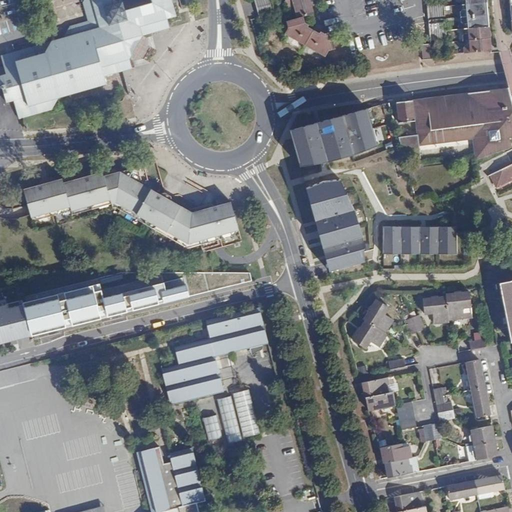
[(86,0),(85,4),(89,21),(71,26),(64,38),(51,41),(2,56),(6,69),(7,74),(0,76),(0,77),(1,81),(8,104),(15,102),(17,107),(20,120),(52,111),(59,99),(107,85),(105,77),(132,70),(129,59),(132,56),(131,52),(130,49),(132,45),(135,42),(137,41),(140,40),(142,36),(169,29),(167,20),(177,17),(172,1),(171,0),(86,0)]
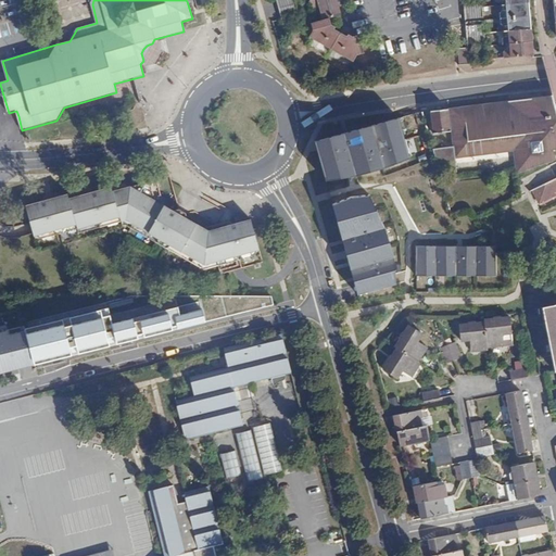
[(292,0),(277,0),(276,0),(282,15),(297,10),(292,0)]
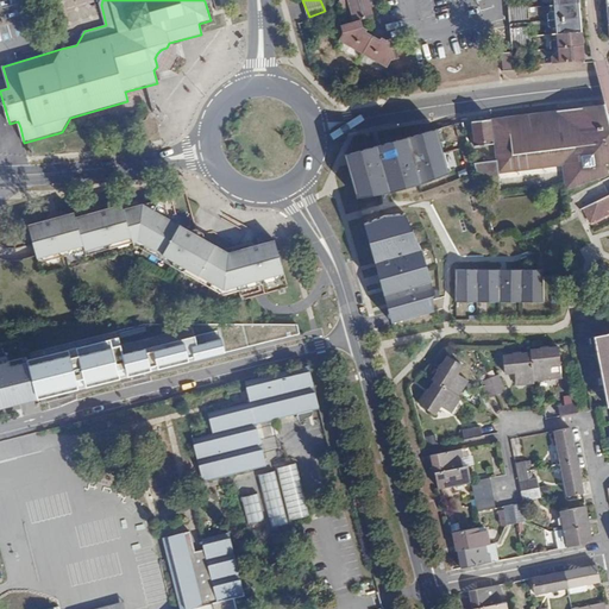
[(581,4),(552,5),(552,11),(550,13),(550,19),(582,17),(581,4)]
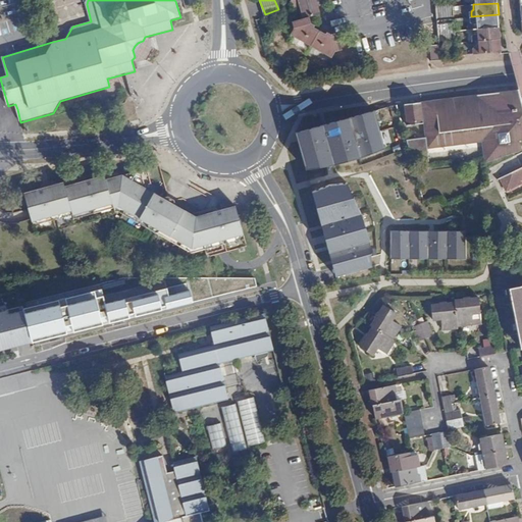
[(454,6),(436,7),(436,16),(454,15),(454,6)]
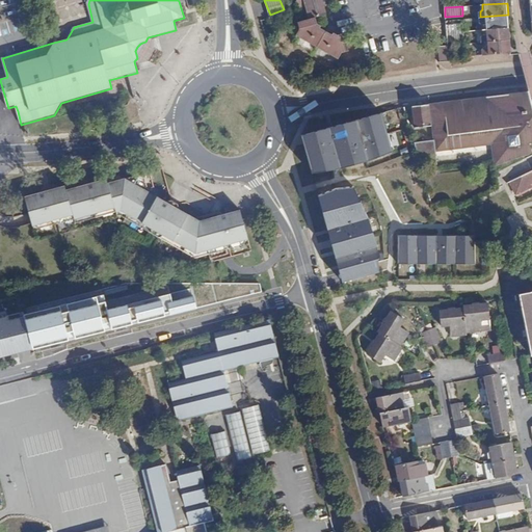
[(484,29),(509,27),(508,15),(480,17),(480,23),(483,24),(484,29)]
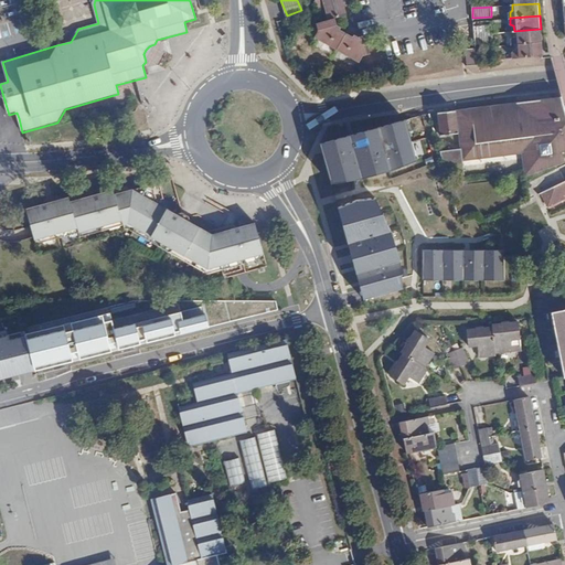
[(475,34),(493,33),(492,23),(473,25),(475,34)]
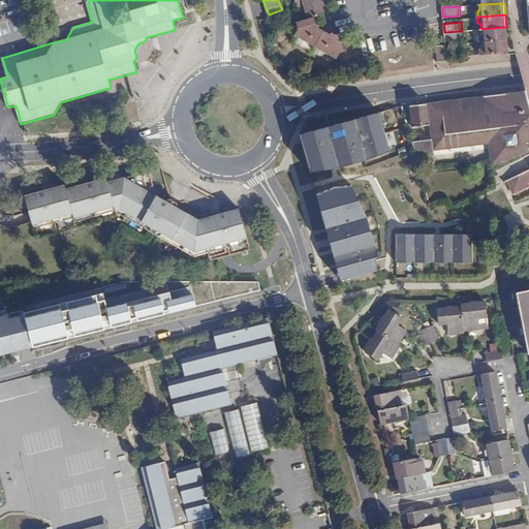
[(483,41),(507,39),(506,27),(481,29),(481,33),(479,36),(479,41),(483,41)]
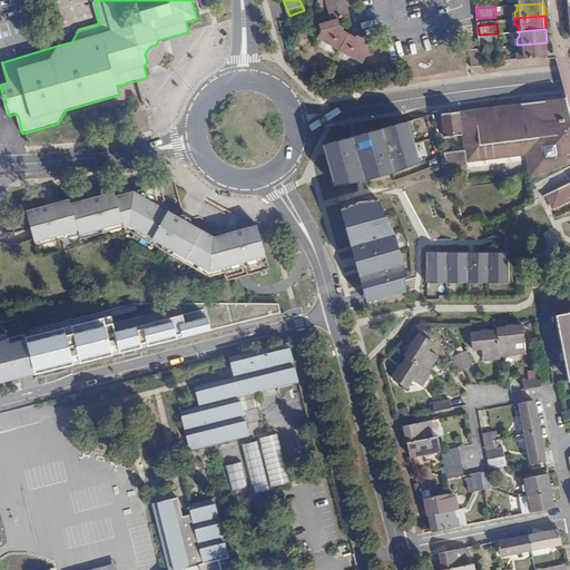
[(479,35),(480,45),(499,43),(498,33),(479,35)]
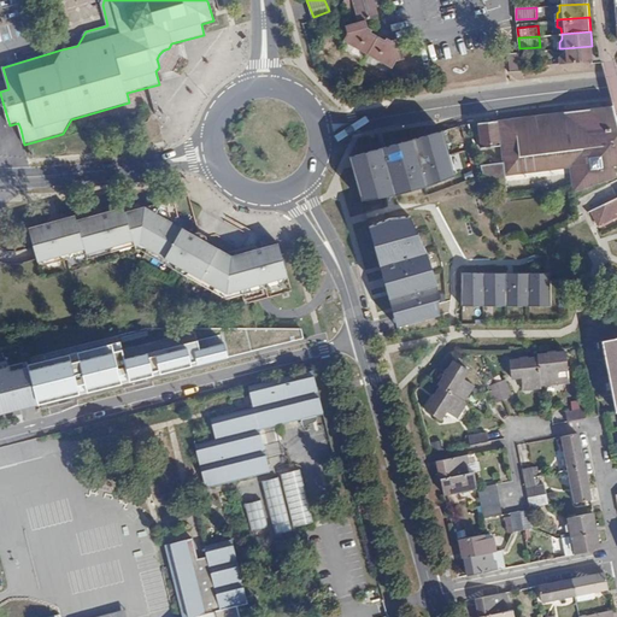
[(559,57),(560,64),(593,60),(592,46),(563,48),(563,54),(559,57)]
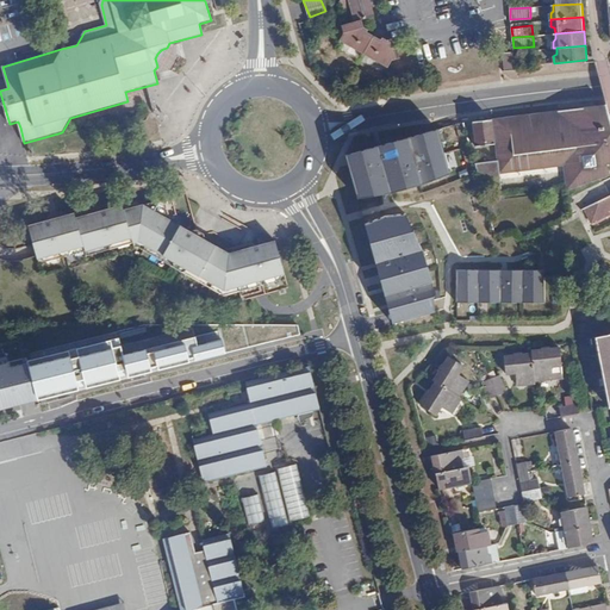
[(505,69),(515,68),(514,51),(514,50),(504,51),(505,69)]
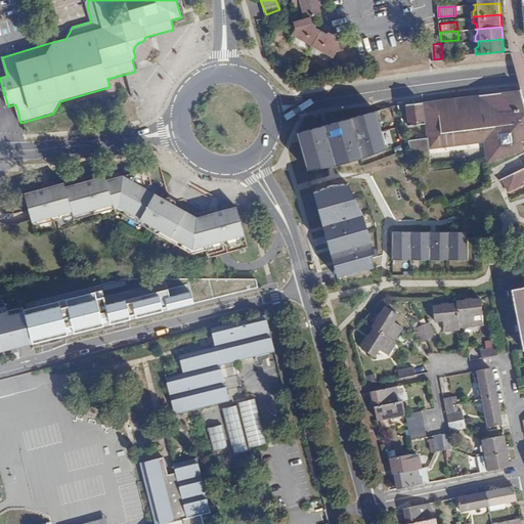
[(422,102),(425,124),(427,137),(407,140),(413,163),(430,161),(428,148),(483,142),(485,163),(522,150),(521,140),(523,139),(523,108),(519,91),(519,89),(422,102)]
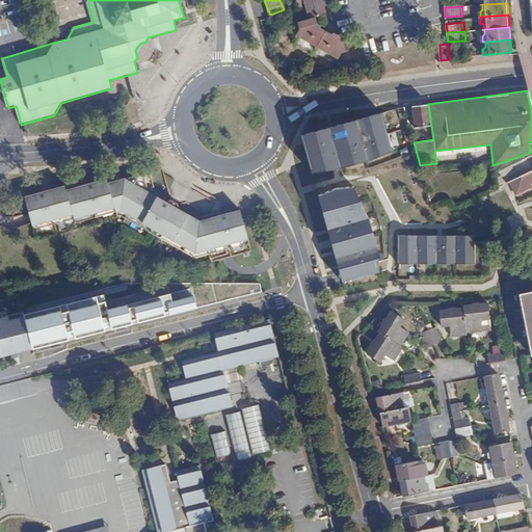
[(428,104),(411,106),(415,127),(431,126),(428,104)]
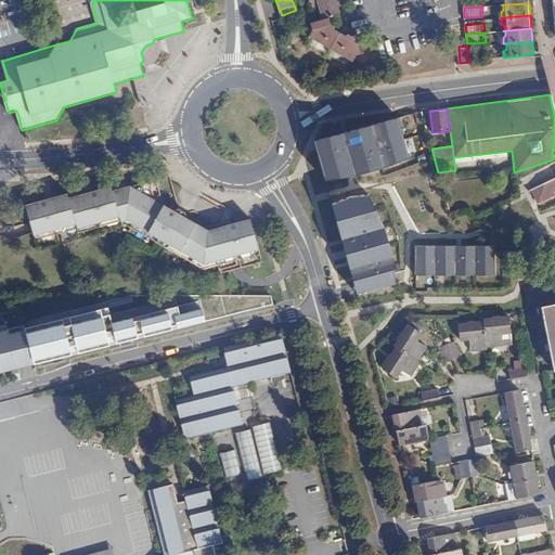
[(315,149),(323,176),(332,172),(333,179),(351,177),(355,176),(353,170),(363,167),(364,173),(384,168),(403,160),(401,154),(408,152),(400,128),(396,129),(392,118),(371,125),(372,129),(363,131),(362,127),(345,132),(319,139),(321,146),(315,149)]
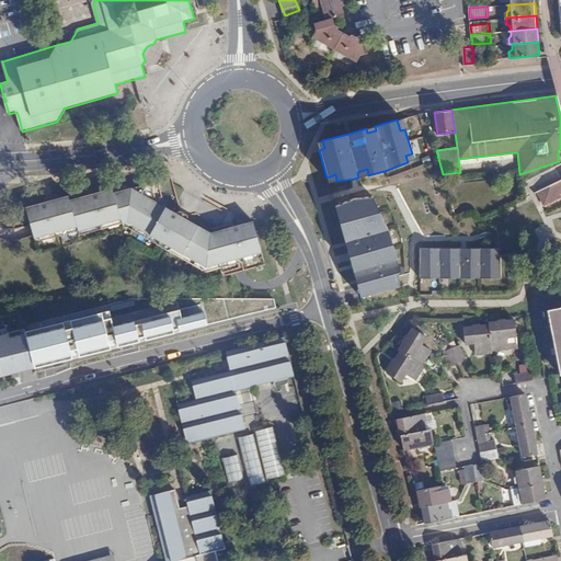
[(560,179),(537,191),(544,204),(560,194),(560,179)]
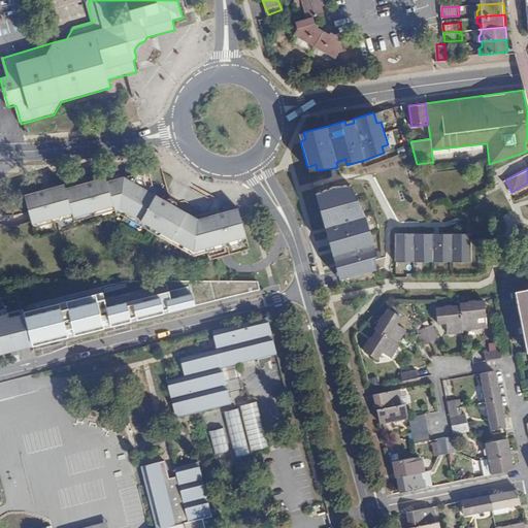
[(245,237),(237,209),(197,221),(146,192),(141,174),(106,184),(105,179),(78,187),(86,215),(112,207),(113,211),(120,210),(193,252),(218,244),(245,237)]
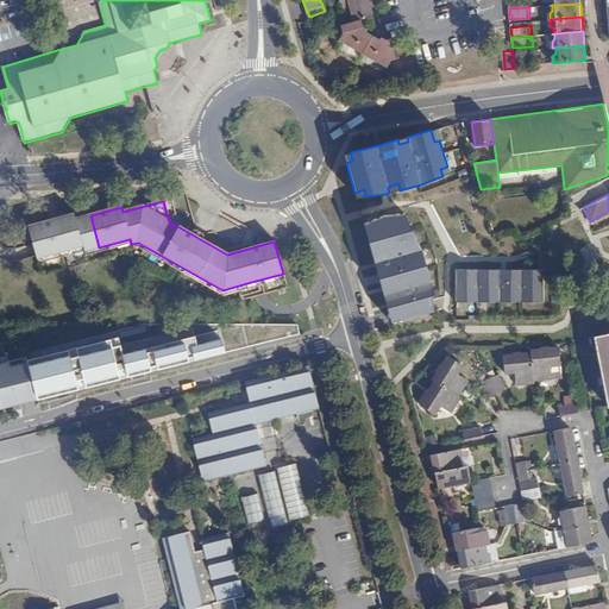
[(403,212),(397,213),(401,224),(408,221),(403,212)]
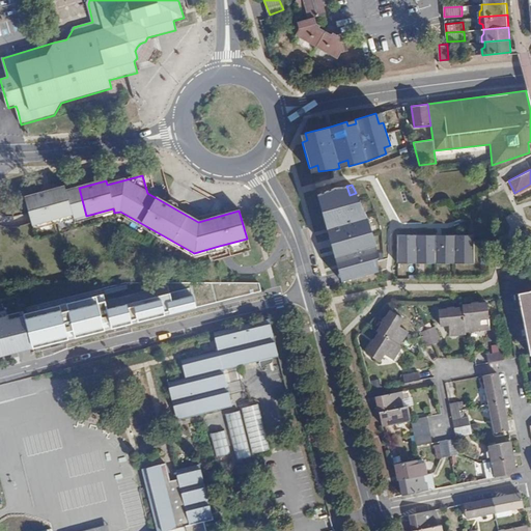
[(334,188),(316,195),(324,220),(328,219),(331,227),(326,229),(327,231),(330,243),(331,248),(336,247),(338,255),(334,256),(337,267),(338,273),(343,271),(346,280),(378,271),(375,245),(375,244),(370,246),(368,238),(373,235),(366,216),(362,218),(360,210),(363,208),(356,193),(350,195),(346,186),(334,188)]
